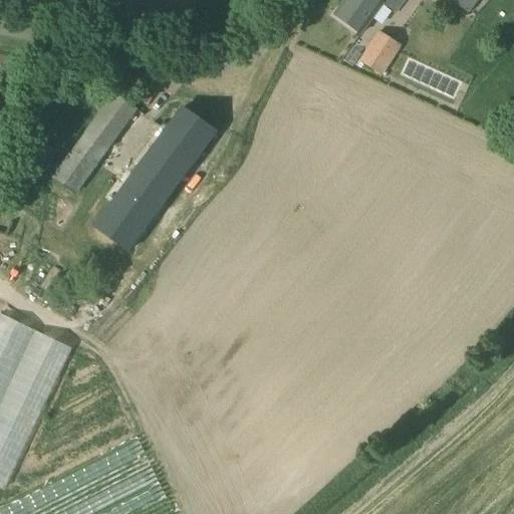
[(344,0),(333,16),(359,35),(382,4),(395,13),(404,0),(344,0)]
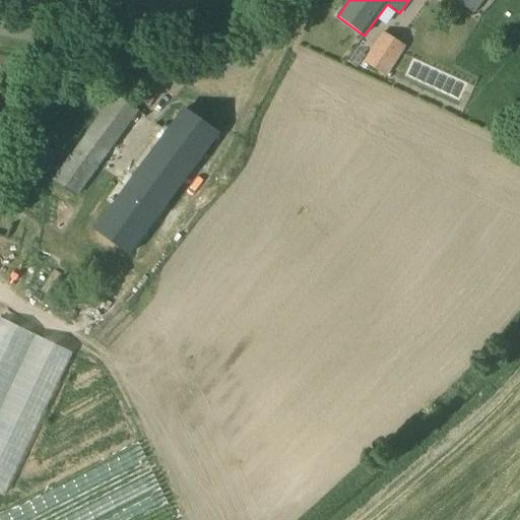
[(456,0),(465,6),(474,13),(482,0),(456,0)]
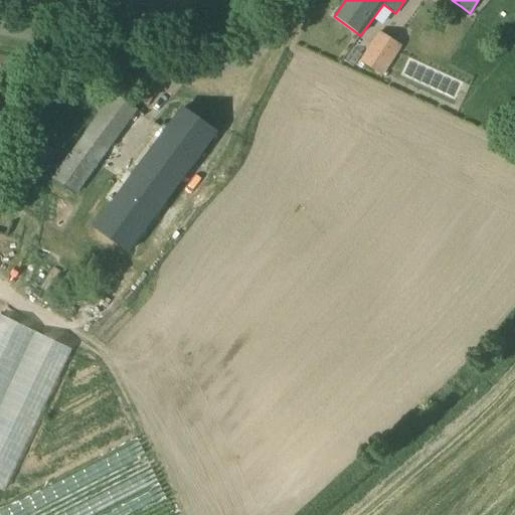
[(382,77),(402,46),(380,32),(360,62),(382,77)]
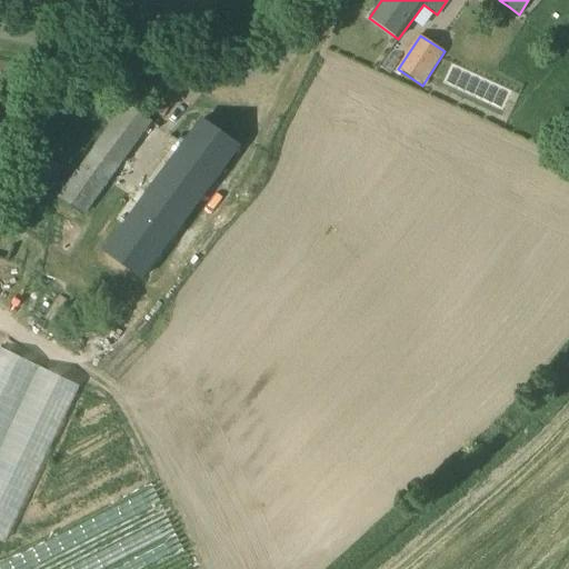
[(85,219),(138,141),(150,122),(127,107),(61,202),(85,219)]
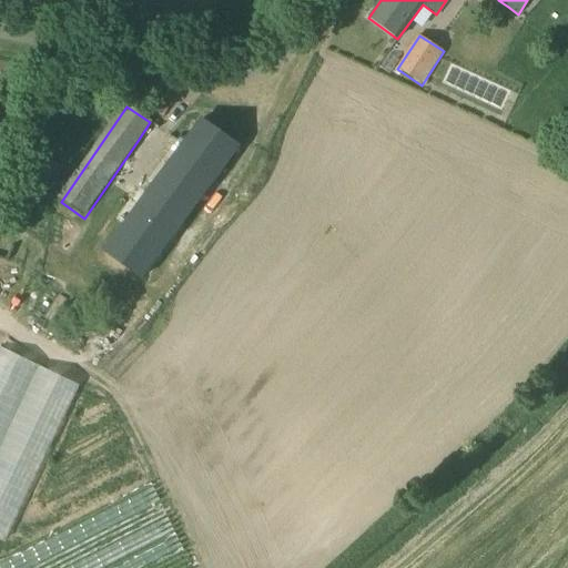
[(140,276),(239,146),(201,120),(103,251),(140,276)]
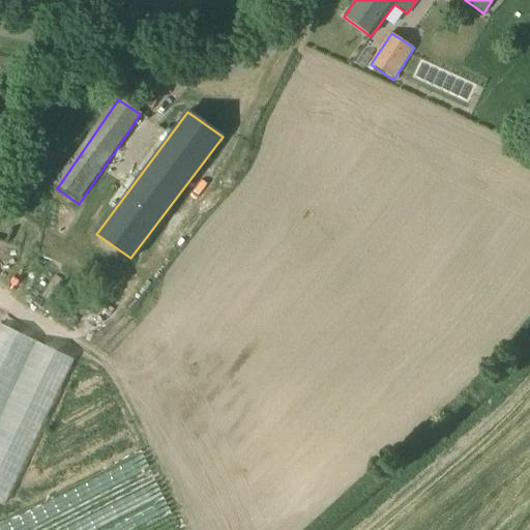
[(0,498),(10,503),(71,354),(0,325),(0,498)]
